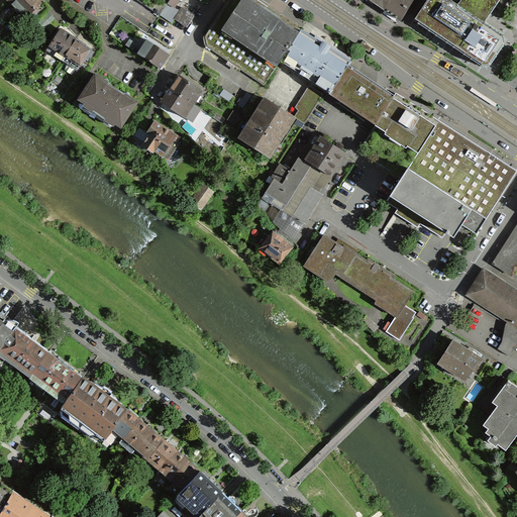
[(49,0),(48,0),(9,0),(31,20),(49,0)]
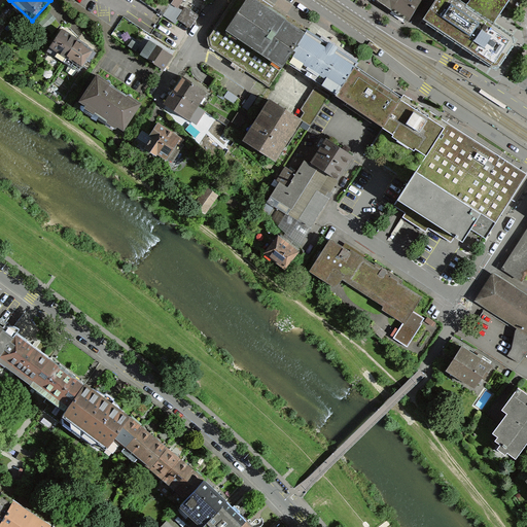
[(187,29),(206,0),(168,0),(161,12),(187,29)]
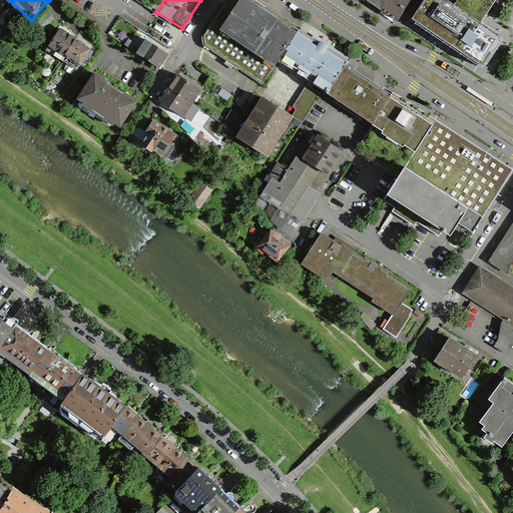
[(290,31),(241,0),(230,0),(211,29),(268,65),(272,59),(290,31)]
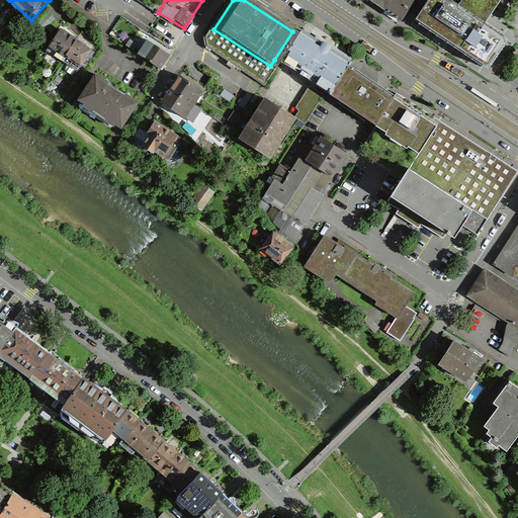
[(414,0),(384,0),(380,7),(401,20),(414,0)]
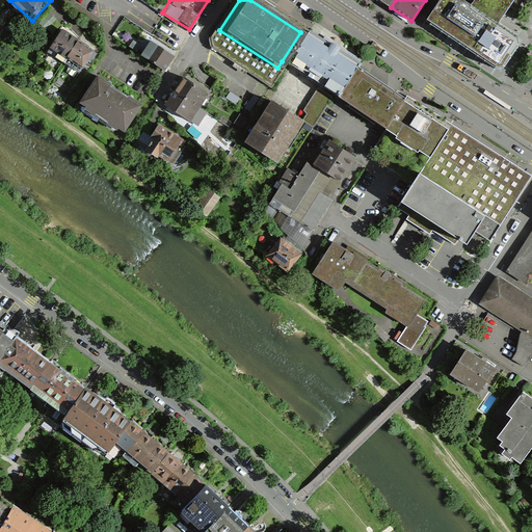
[(482,14),(460,0),(437,0),(423,22),(499,72),(521,38),(497,23),(482,14)]
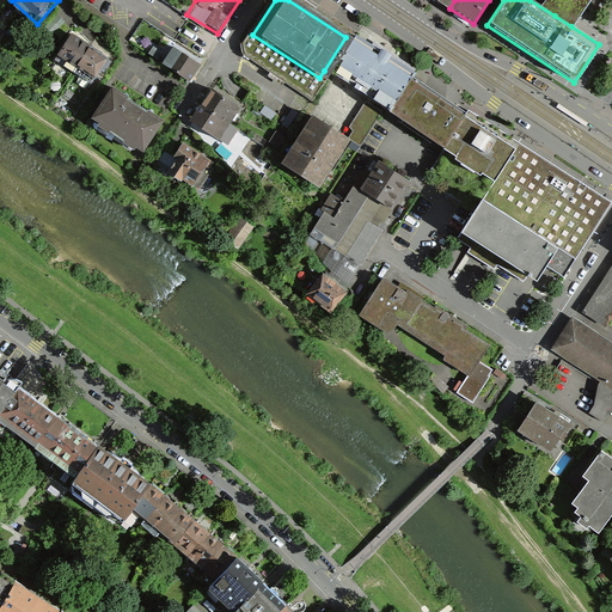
[(530,0),(555,16),(571,26),(575,22),(588,0),(530,0)]
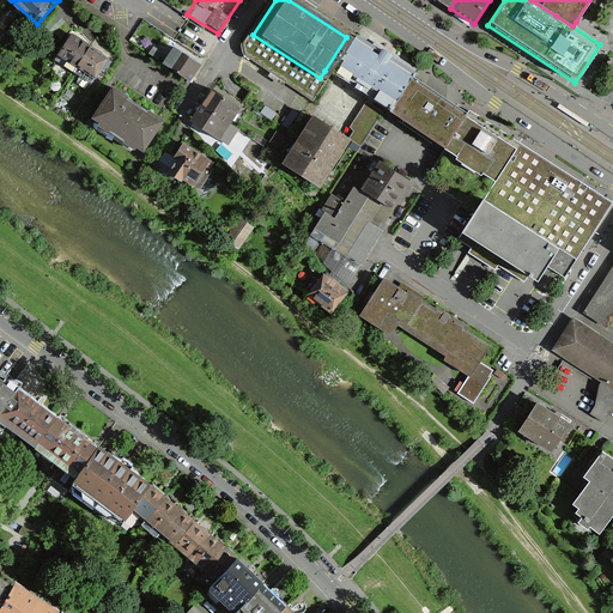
[(320,78),(253,35),(241,54),(308,97),(320,78)]
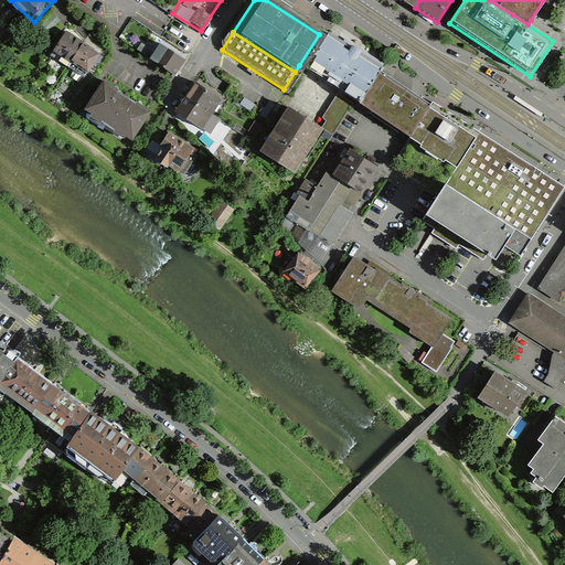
[(52,53),(65,61),(76,42),(63,34),(52,53)]
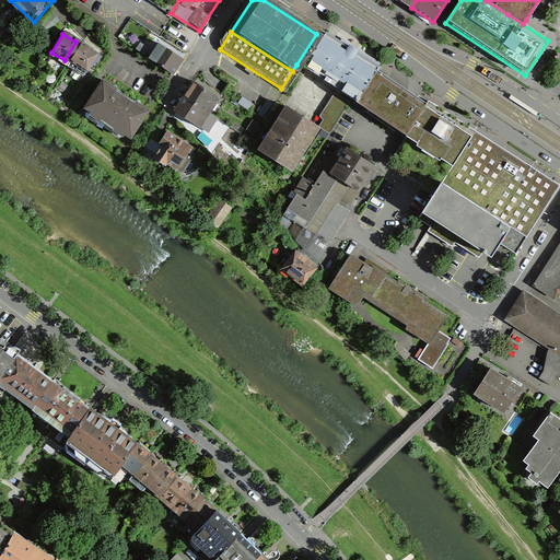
[(370,69),(316,34),(296,65),(334,90),(350,100),(370,69)]
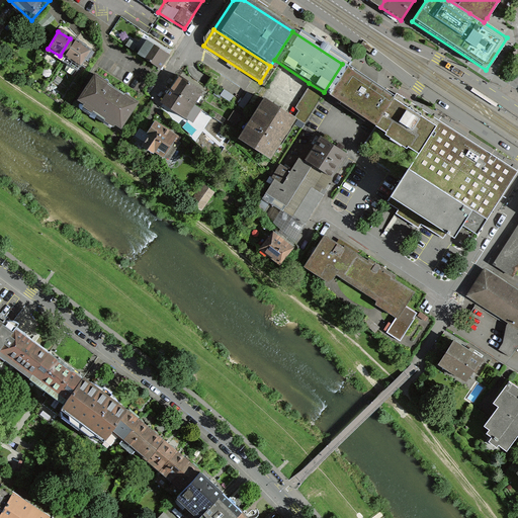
[(76,66),(87,49),(70,38),(60,56),(76,66)]
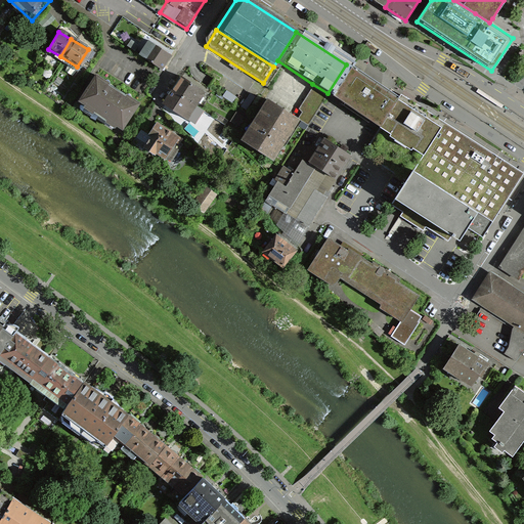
[(169,55),(146,39),(135,54),(159,71),(169,55)]
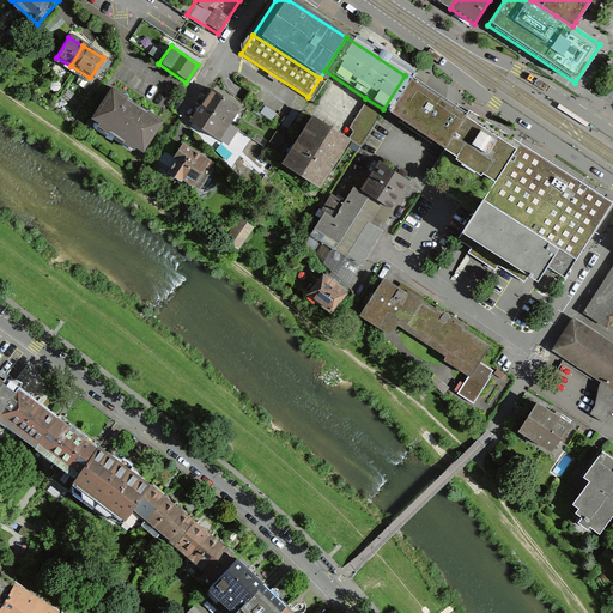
[(405,76),(383,109),(387,111),(437,145),(441,146),(462,113),(459,110),(405,76)]
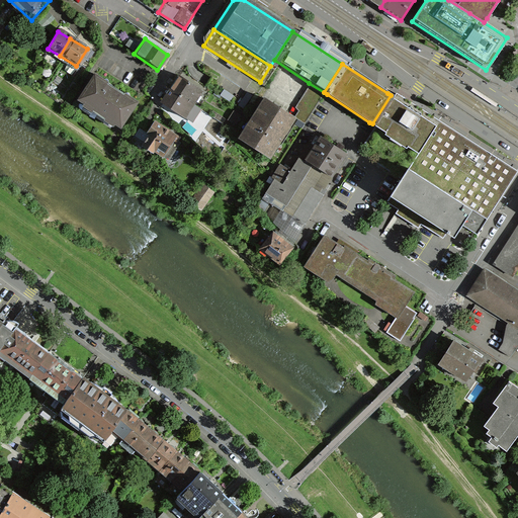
[(138,102),(95,74),(77,100),(119,128),(138,102)]
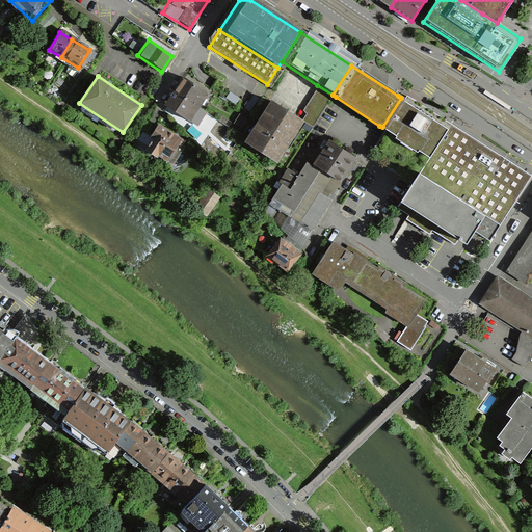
[(204,91),(184,78),(164,108),(184,121),(204,91)]
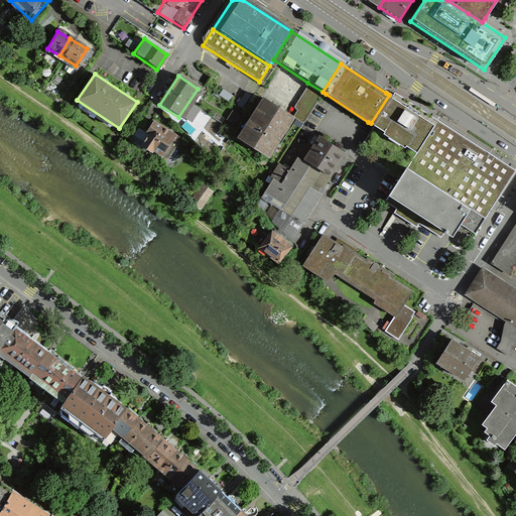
[(307,83),(291,107),(296,110),(293,115),(289,120),(300,127),(317,100),(319,102),(326,94),(323,92),(307,83)]
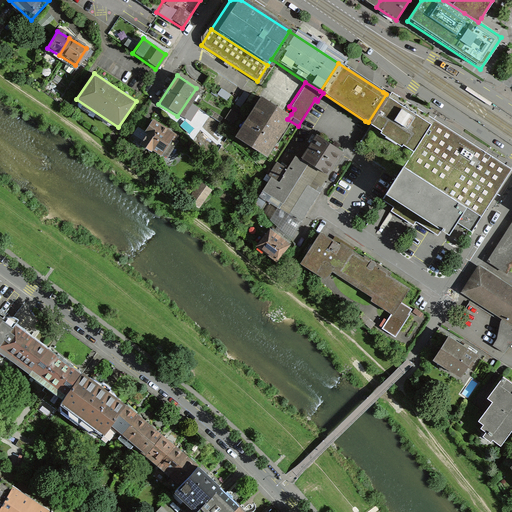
[(287,119),(291,114),(258,92),(231,134),(263,155),(287,119)]
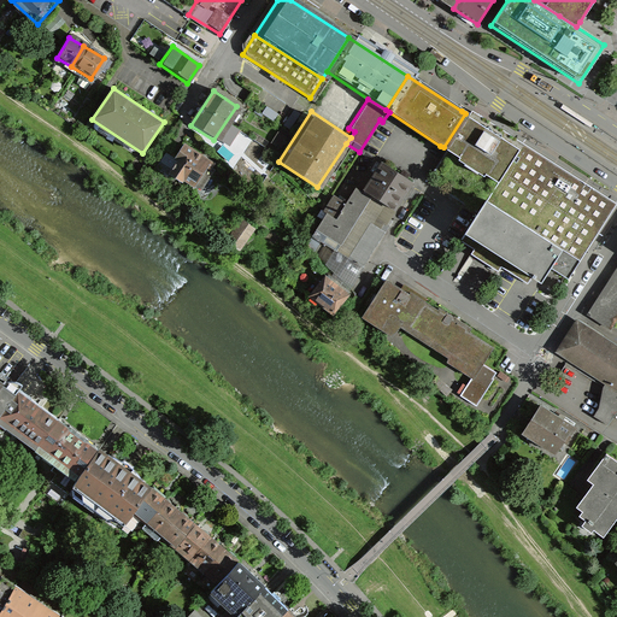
[(521,150),(465,113),(444,147),(499,183),(521,150)]
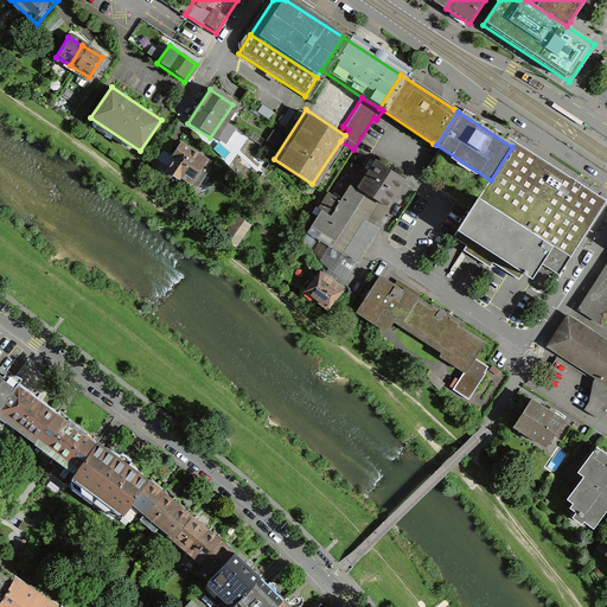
[(209,160),(179,140),(163,163),(193,183),(209,160)]
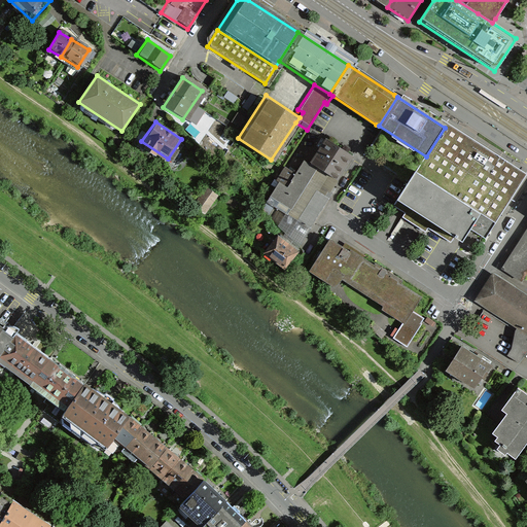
[(526,174),(448,123),(445,128),(426,156),(415,172),(493,223),(526,174)]
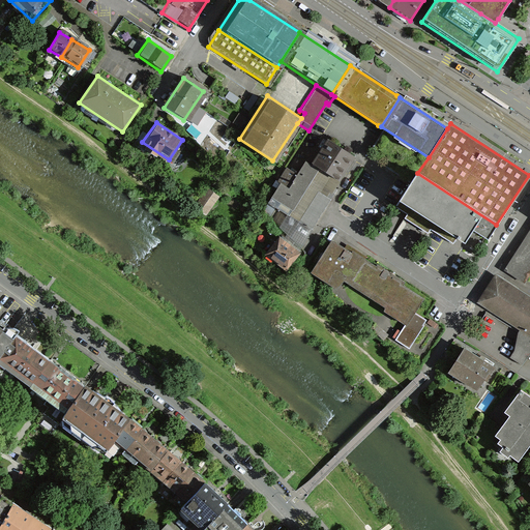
[(381,126),(363,154),(366,156),(409,184),(417,173),(429,157),(381,126)]
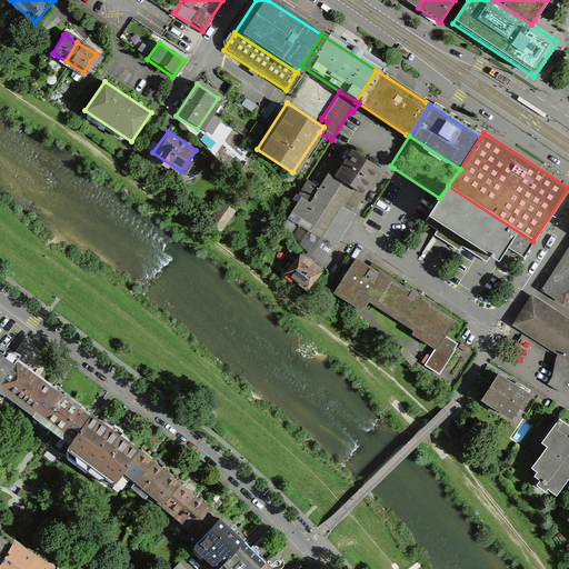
[(381,169),(351,149),(333,175),(366,196),(381,169)]
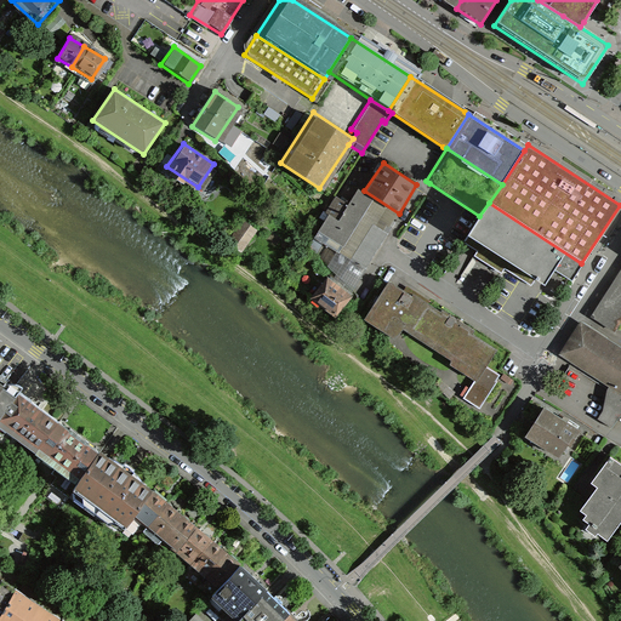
[(339,220),(329,214),(313,237),(337,252),(365,271),(397,222),(394,221),(399,214),(364,191),(359,188),(339,220)]
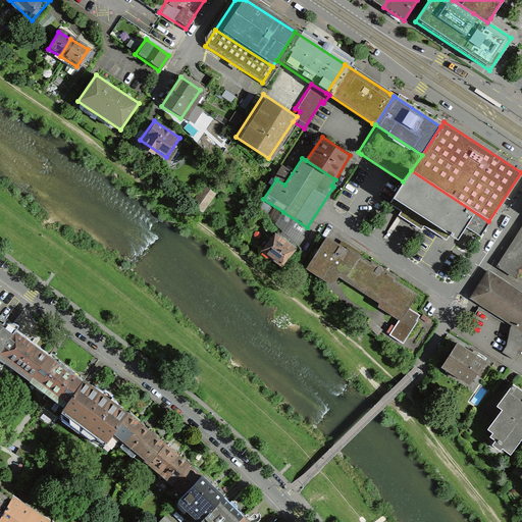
[(411,170),(403,181),(392,198),(456,241),(465,226),(478,236),(488,221),(411,170)]
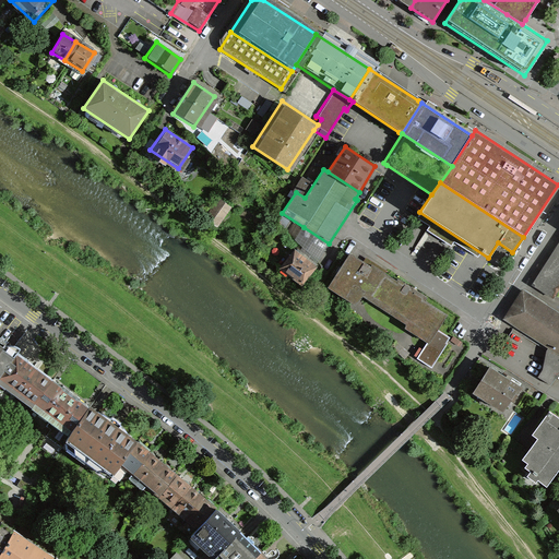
[(233,207),(219,198),(204,217),(217,227),(233,207)]
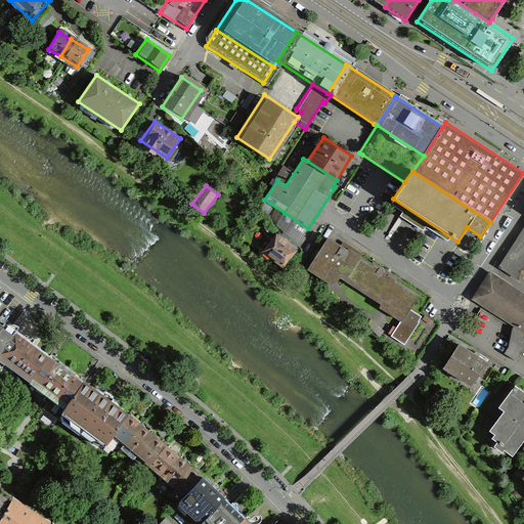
[(523,221),(495,266),(517,280),(523,270),(523,221)]
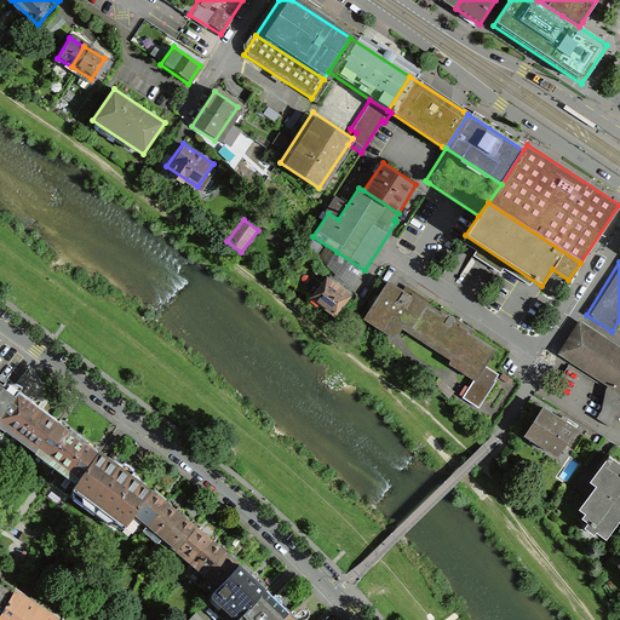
[(352,293),(326,276),(310,299),(338,317),(352,293)]
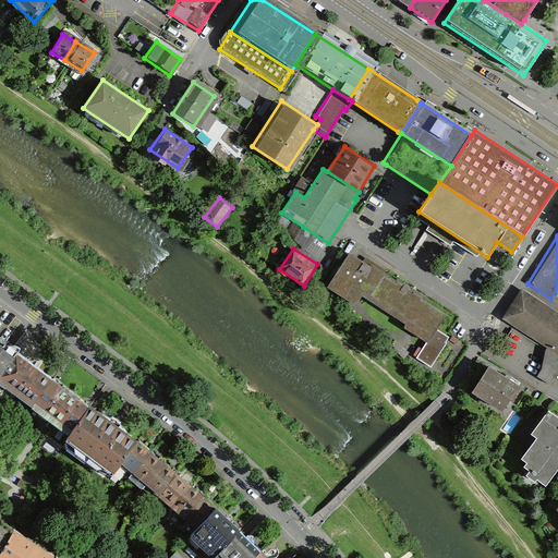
[(363,262),(350,253),(327,287),(355,305),(362,295),(405,325),(404,328),(426,342),(416,358),(431,367),(447,343),(445,341),(448,337),(437,329),(447,315),(425,300),(426,298),(398,278),(397,280),(385,273),(386,270),(366,257),(363,262)]
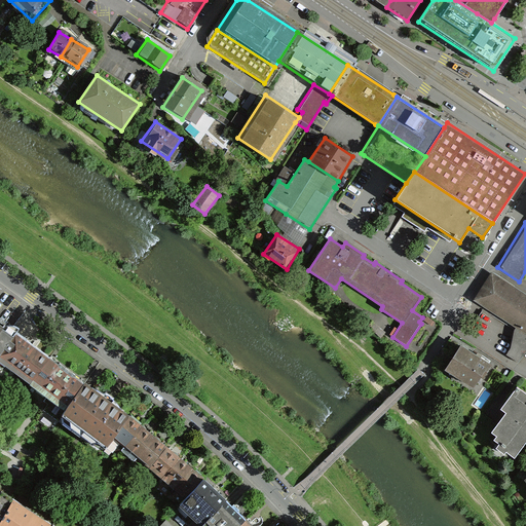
[(309,255),(304,252),(300,257),(305,260),(309,255)]
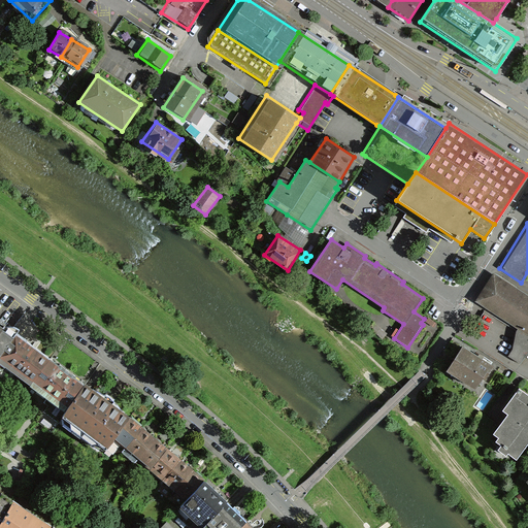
[(527,294),(494,272),(475,301),(527,336),(527,294)]
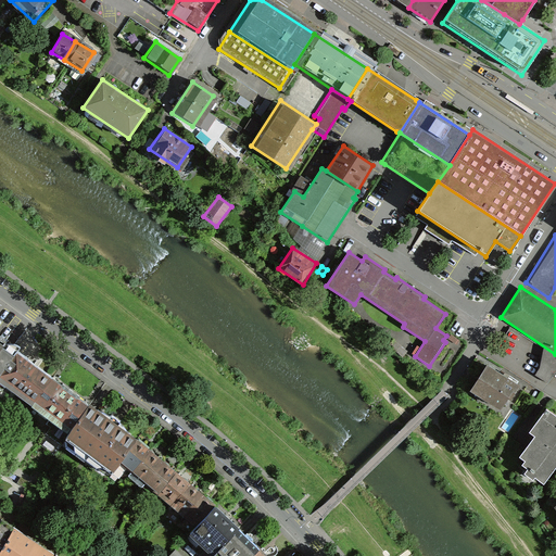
[(460,340),(451,335),(449,339),(457,344),(460,340)]
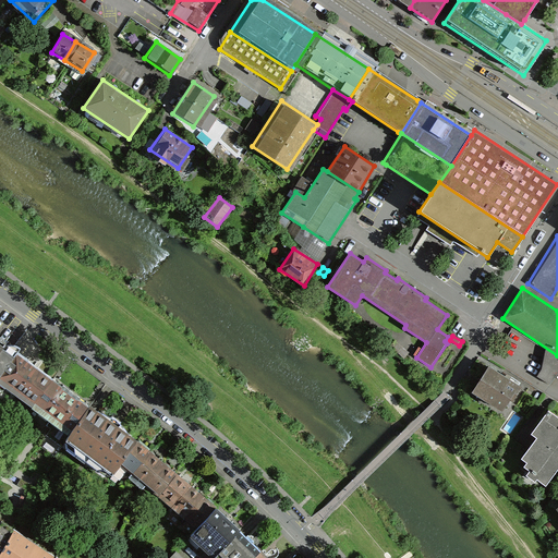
[(3,344),(0,349),(0,400),(2,402),(11,391),(14,395),(16,392),(34,404),(51,380),(25,361),(15,354),(19,350),(13,347),(9,346),(4,346),(3,344)]
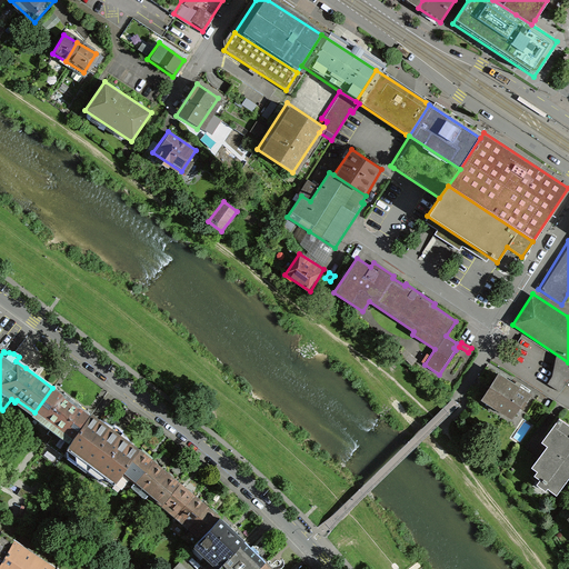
[(532,395),(498,373),(481,400),(513,420),(520,409),(522,410),(532,395)]
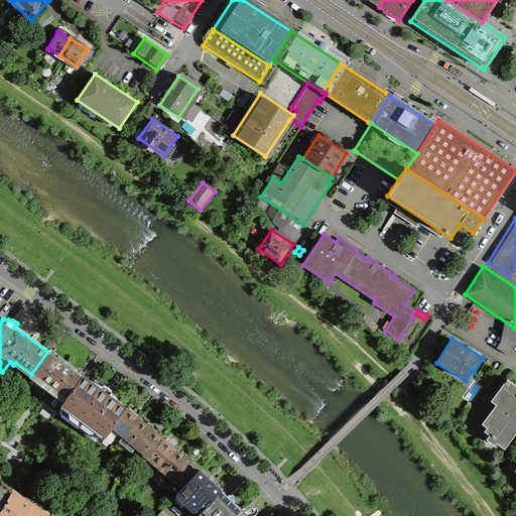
[(53,357),(47,352),(31,374),(29,377),(35,382),(37,379),(47,386),(65,363),(57,357),(56,358),(53,357)]
